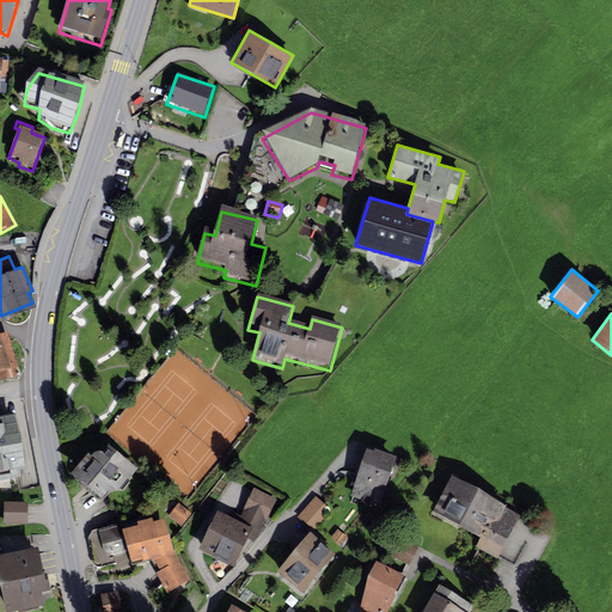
[(0,381),(22,375),(7,330),(0,331),(0,381)]
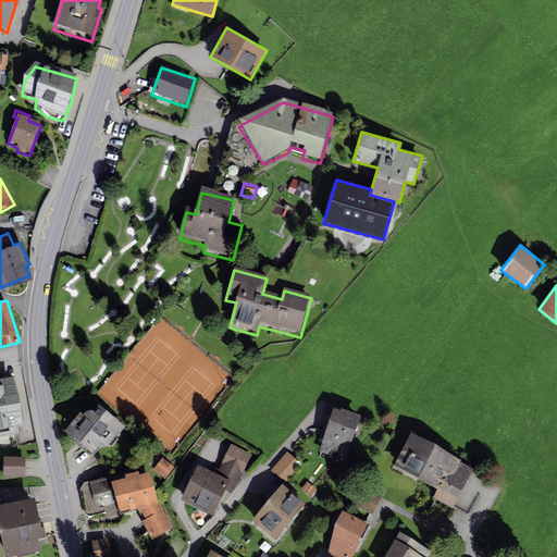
[(23,425),(14,374),(0,376),(0,436),(16,434),(15,428),(23,425)]
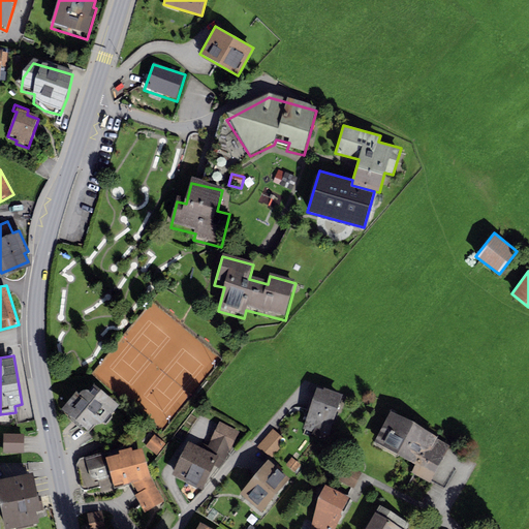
[(75,390),(60,408),(76,422),(82,426),(88,431),(93,424),(101,422),(110,413),(112,413),(119,405),(93,384),(88,390),(86,389),(84,390),(82,391),(80,393),(75,390)]
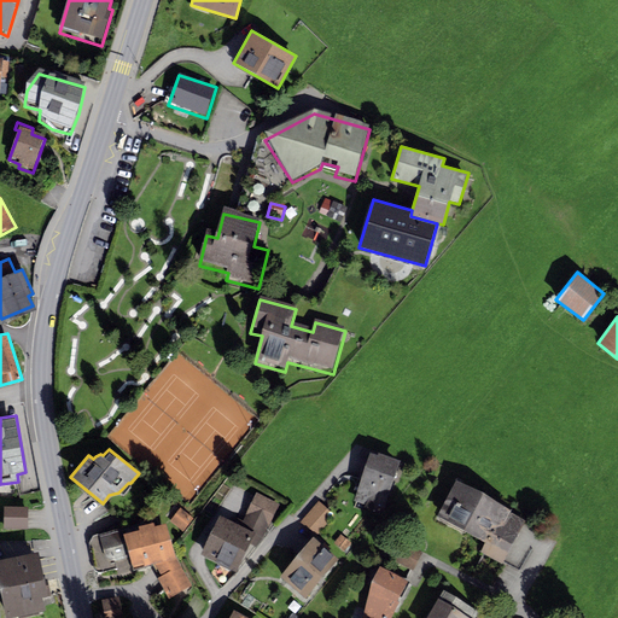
[(369,452),(354,500),(366,505),(365,507),(384,513),(401,460),(378,453),(378,454),(369,452)]
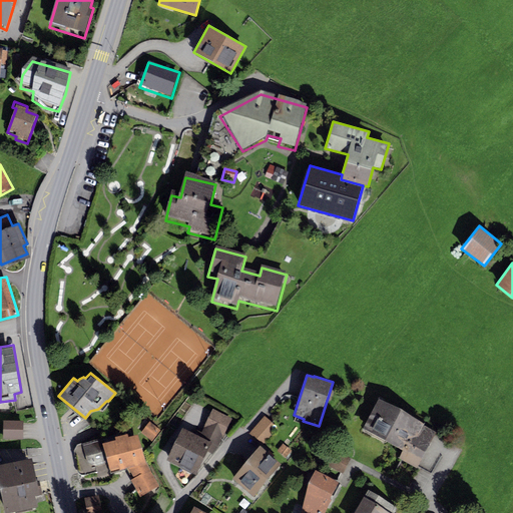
[(378,398),(362,428),(403,451),(399,458),(417,468),(436,432),(423,425),(424,423),(378,398)]
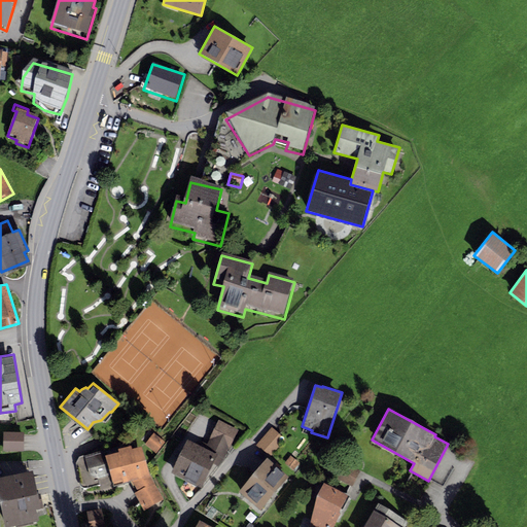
[(187,438),(170,472),(202,488),(213,464),(218,467),(237,429),(219,420),(207,445),(201,442),(200,445),(187,438)]
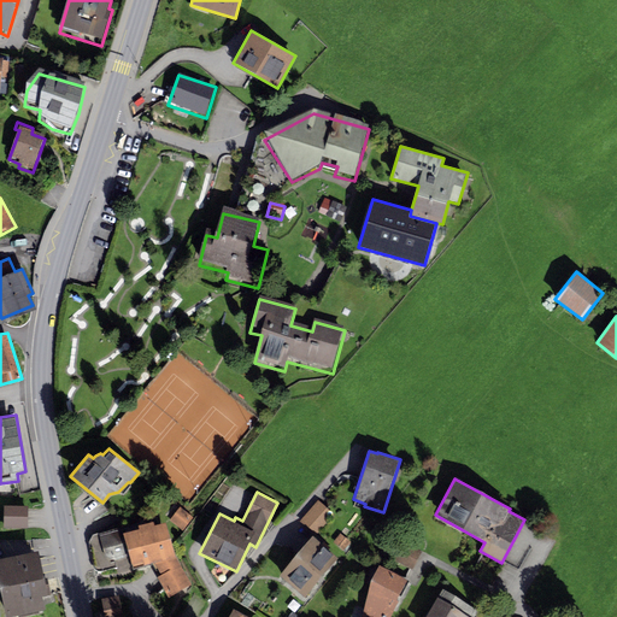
[(334,513),(318,500),(300,521),(316,535),(334,513)]
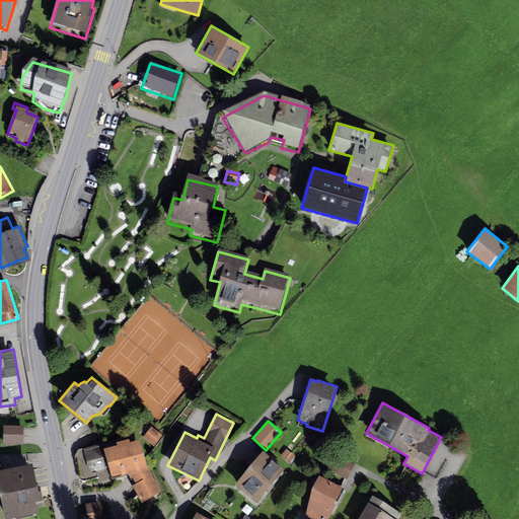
[(23,425),(3,425),(3,444),(22,444),(23,435),(23,425)]
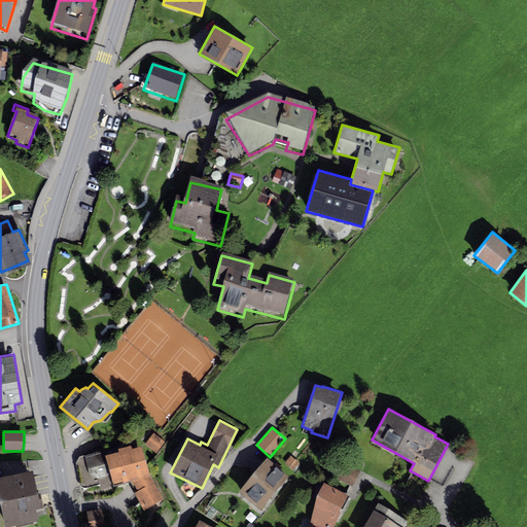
[(154,433),(145,445),(155,453),(165,443),(154,433)]
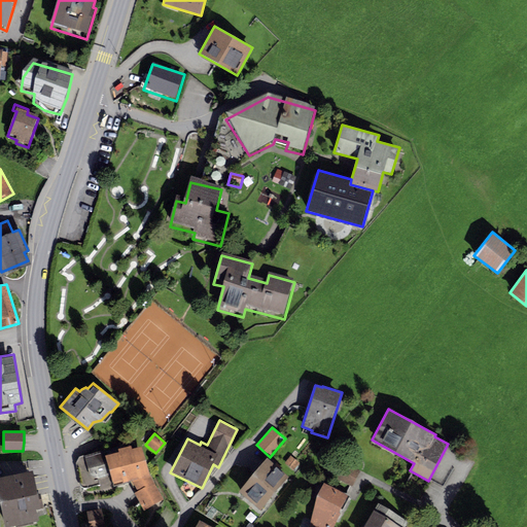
[(113,486),(132,481),(138,491),(134,493),(144,511),(163,499),(150,476),(141,447),(132,449),(131,445),(105,451),(105,449),(79,456),(75,463),(76,467),(78,467),(81,483),(79,483),(80,486),(83,489),(100,485),(99,478),(111,476),(113,486)]
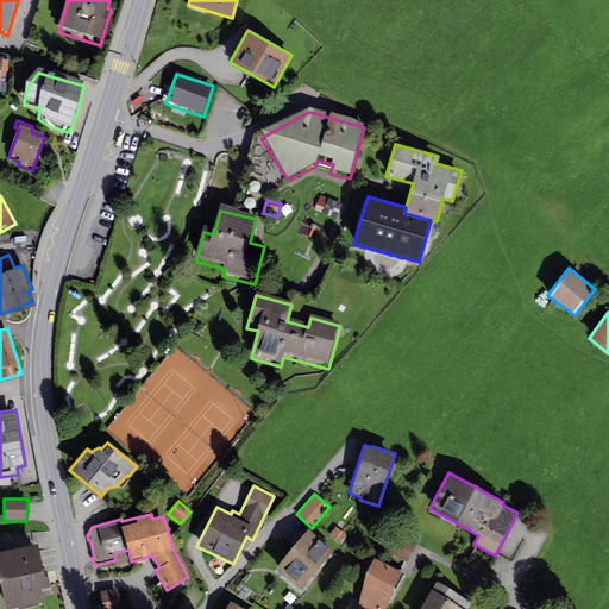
[(336,527),(328,534),(339,544),(346,535),(336,527)]
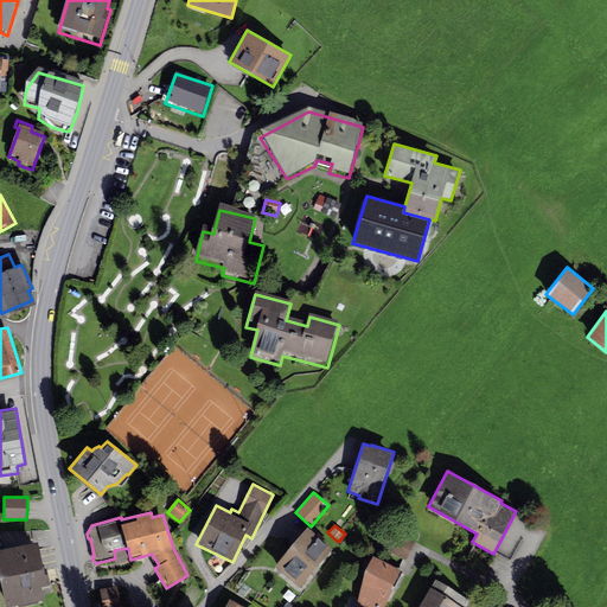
[(307,526),(275,566),(300,587),(333,549),(307,526)]
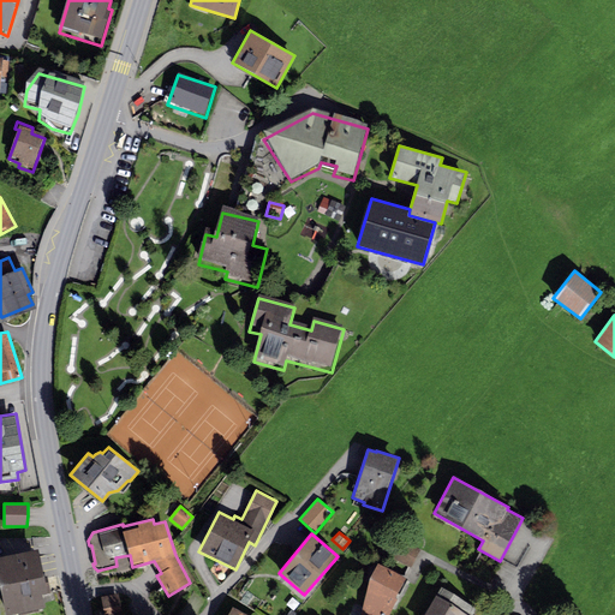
[(39,548),(0,556),(0,587),(5,614),(7,614),(45,608),(41,595),(51,592),(47,578),(47,575),(45,577),(40,557),(39,548)]
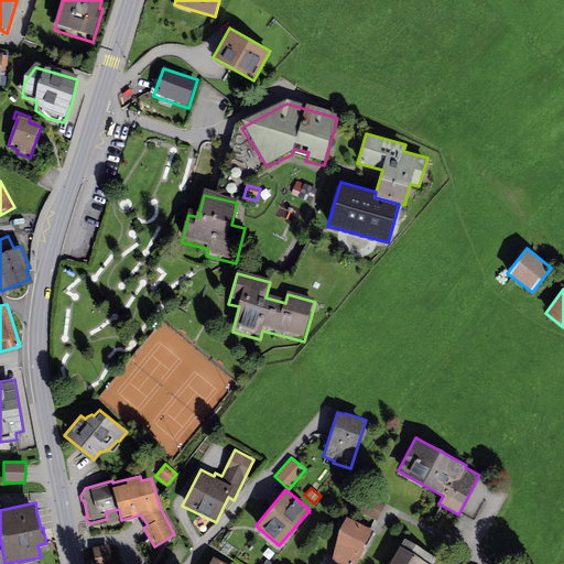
[(357,563),(373,531),(347,517),(339,530),(331,563),(357,563)]
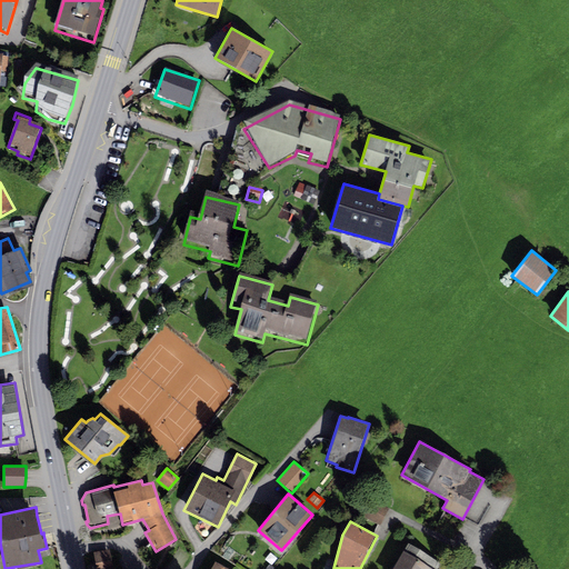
[(408,543),(392,568),(432,568),(433,568),(438,561),(408,543)]
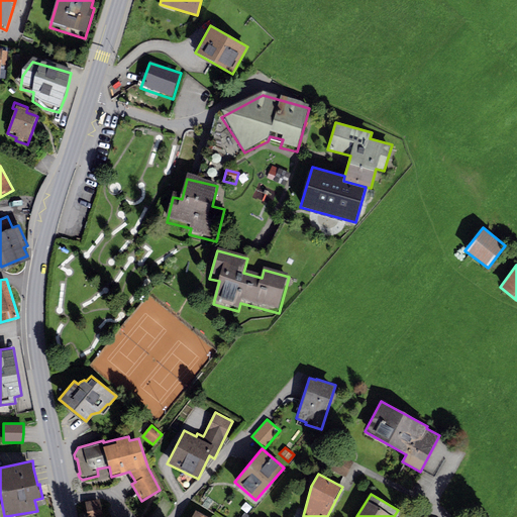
[(85,502),(87,516),(102,516),(99,499),(85,502)]
